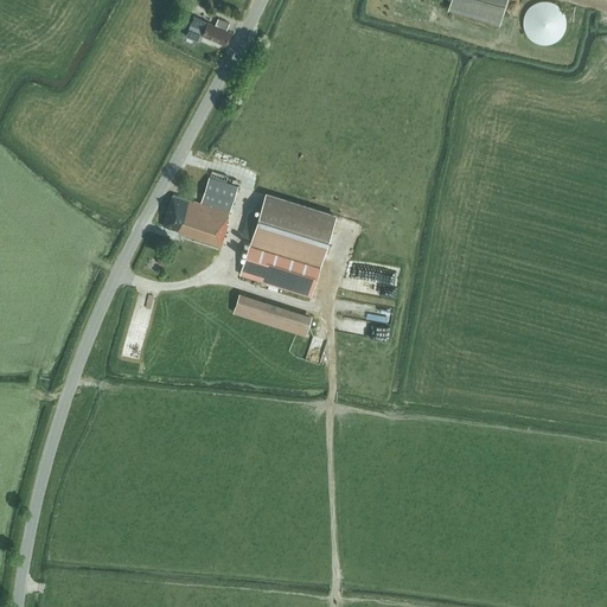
[(500,24),(506,0),(451,0),(448,8),(500,24)]
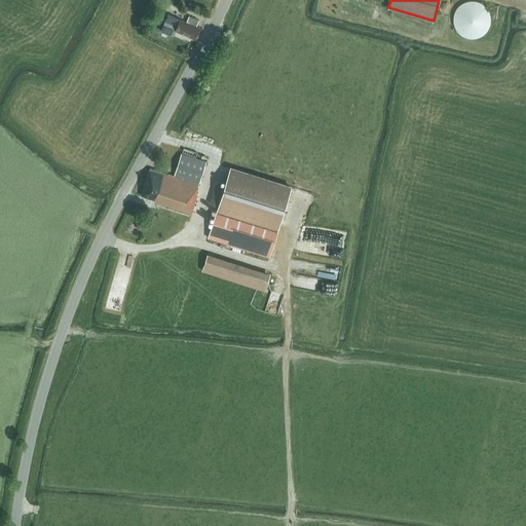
[(481,2),(477,1),(474,0),(471,0),(467,1),(464,2),(461,3),(459,5),(457,8),(455,10),(454,14),(453,17),(453,21),(454,23),(455,27),(456,30),(458,32),(461,35),(464,36),(468,37),(472,38),(476,37),(480,36),(484,34),(487,31),(488,28),(490,25),(490,22),(490,19),(490,14),(489,11),(487,8),(484,5),(481,2)]
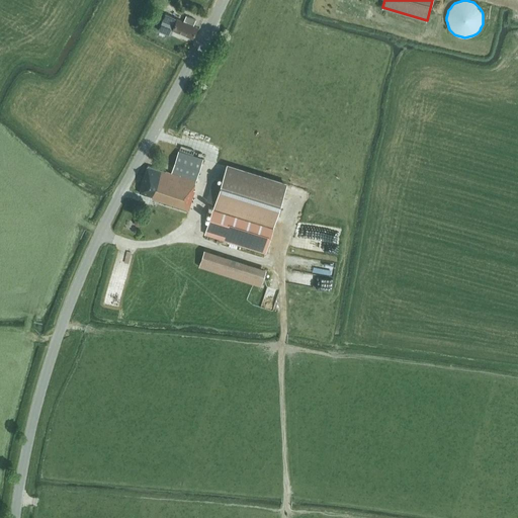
[(186,15),(183,21),(177,19),(169,15),(164,25),(173,29),(193,38),(197,27),(193,25),(196,19),(186,15)]
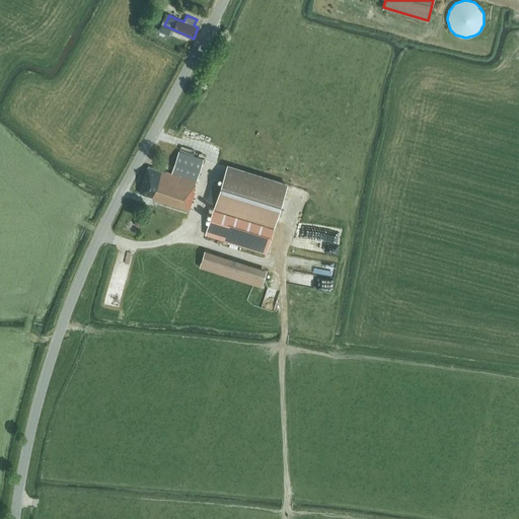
[(223,149),(224,142),(209,140),(208,147),(223,149)]
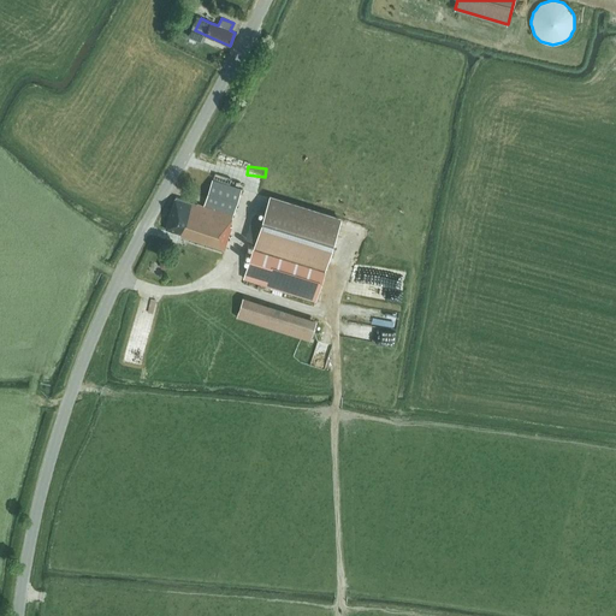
[(214,208),(218,209),(234,214),(242,189),(212,179),(203,205),(214,208)]
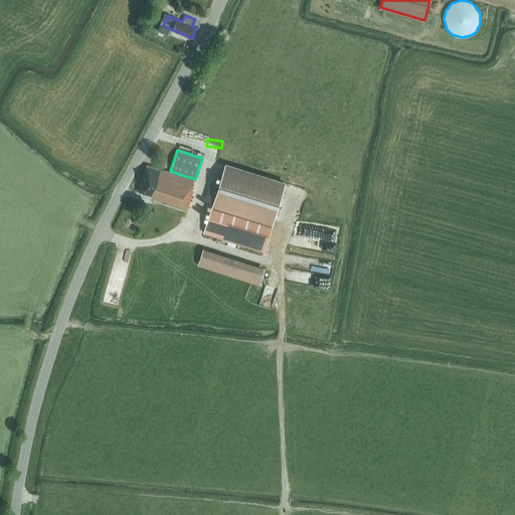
[(187,209),(193,189),(192,188),(195,179),(182,175),(179,174),(179,175),(147,164),(138,191),(150,195),(150,197),(187,209)]
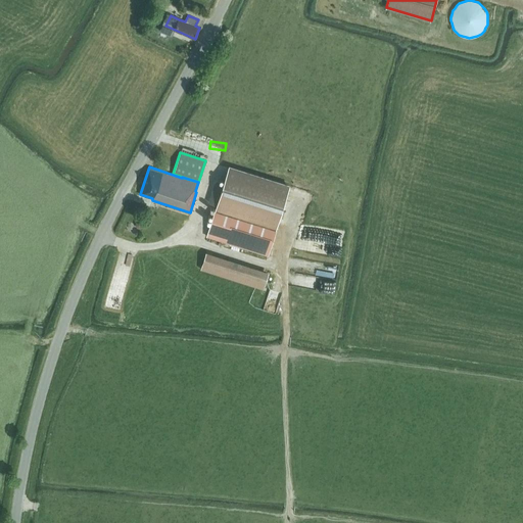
[(290,187),(229,168),(207,236),(269,254),(290,187)]
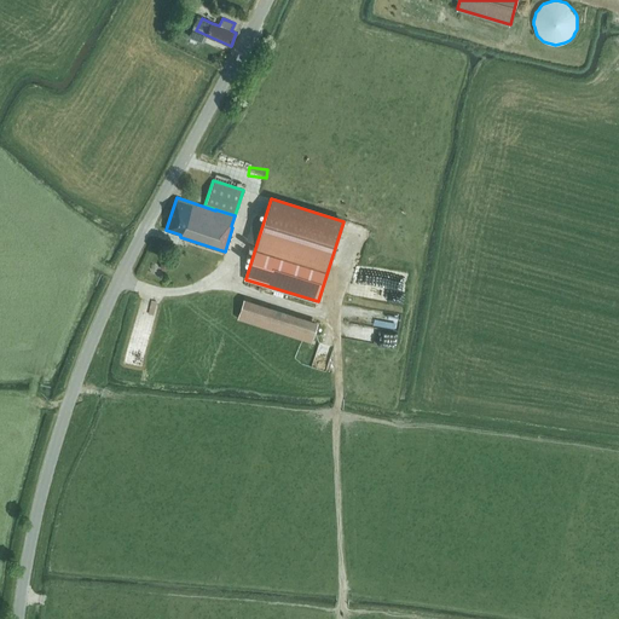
[(244,298),(238,318),(312,341),(318,322),(244,298)]
